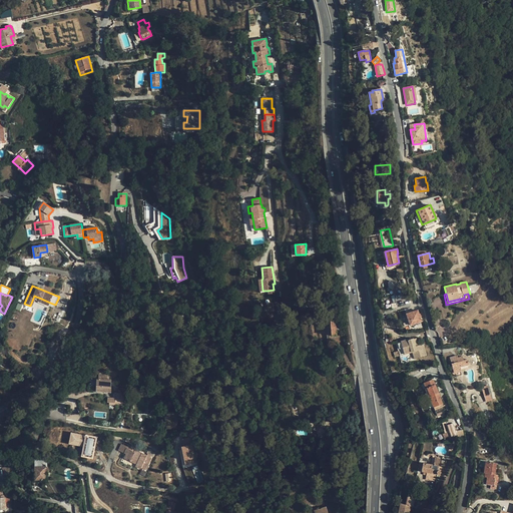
[(419,314),(418,310),(406,314),(405,314),(401,316),(405,327),(410,326),(422,322),(420,317),(419,314)]
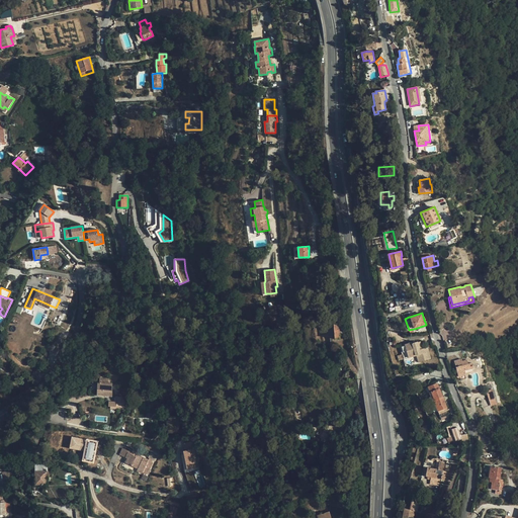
[(431,359),(427,347),(422,348),(421,344),(418,345),(417,342),(412,343),(400,346),(406,366),(431,359)]
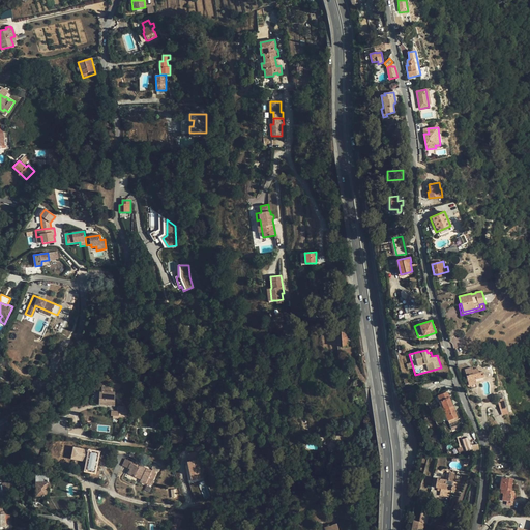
[(473,370),(466,372),(467,376),(469,385),(470,385),(476,383),(475,379),(483,377),(482,372),(479,372),(478,369),(473,370)]
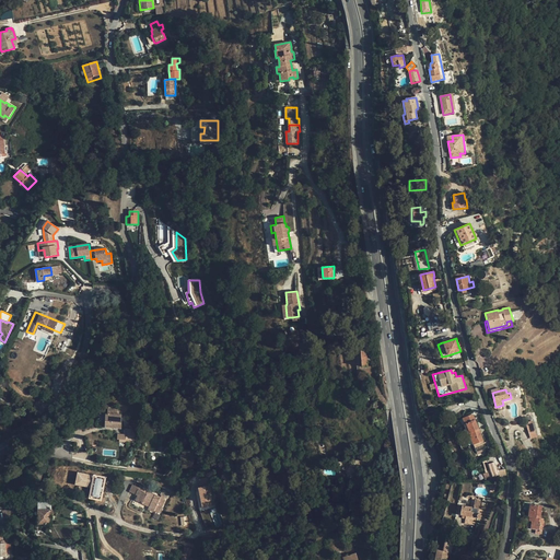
[(105,421),(105,427),(121,429),(121,422),(121,415),(114,413),(115,411),(111,411),(111,415),(105,413),(105,421)]
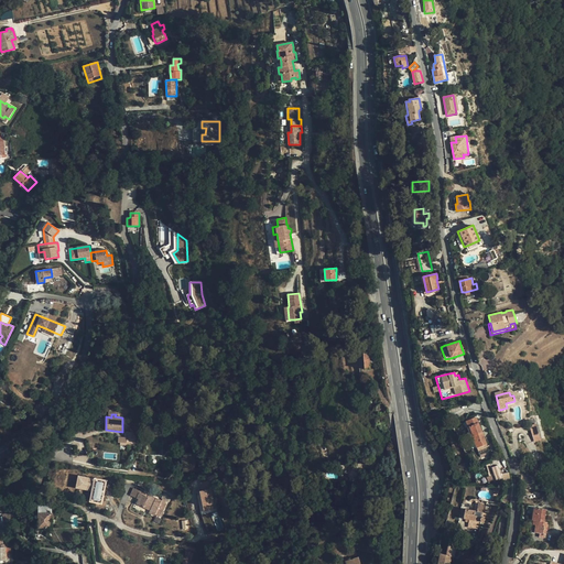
[(488,447),(476,418),(466,421),(468,426),(467,427),(470,435),(472,434),(479,455),(480,455),(489,452),(491,451),(489,446),(488,447)]
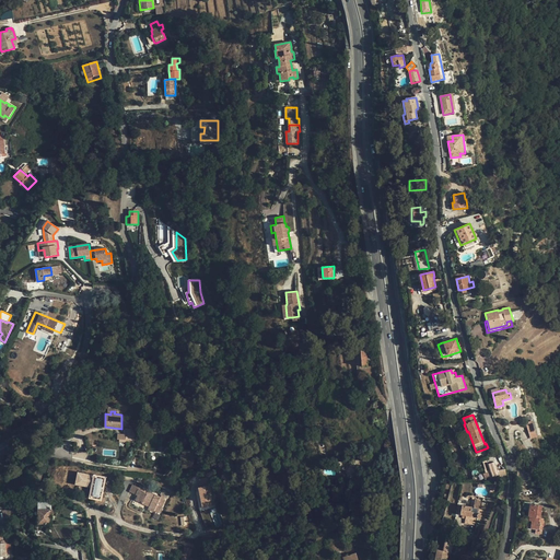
[(523,444),(516,447),(521,455),(527,452),(523,444)]
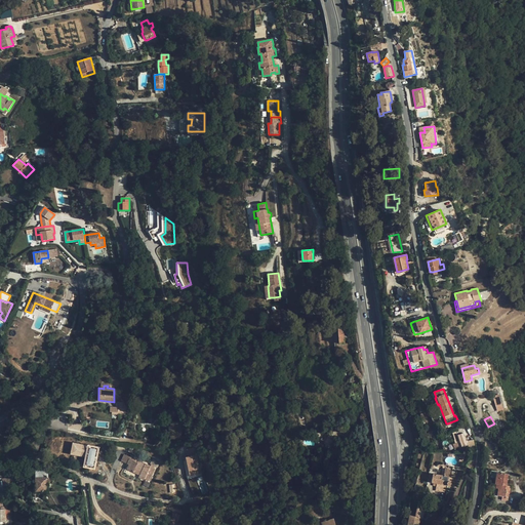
[(176,421),(169,421),(167,421),(167,425),(167,426),(166,426),(167,436),(174,436),(176,435),(176,421)]
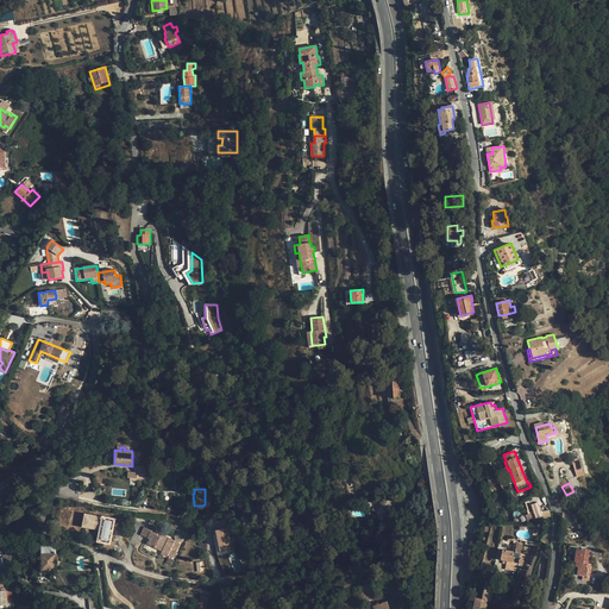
[(397,495),(388,498),(384,504),(382,503),(380,509),(377,512),(376,514),(378,515),(378,516),(382,519),(383,518),(387,519),(389,515),(391,512),(390,512),(393,509),(402,514),(409,502),(397,495)]
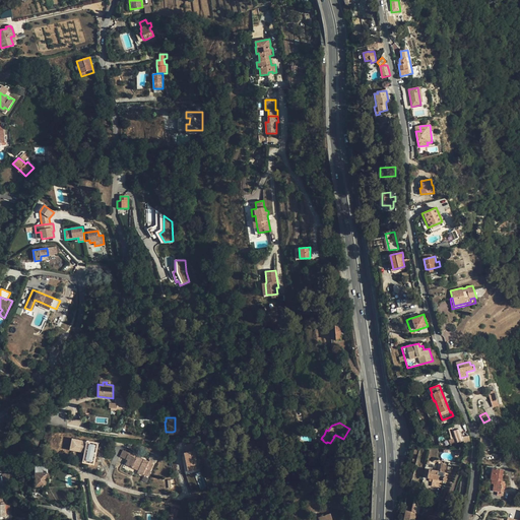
[(71,439),(69,450),(83,453),(82,461),(94,463),(98,443),(71,439)]
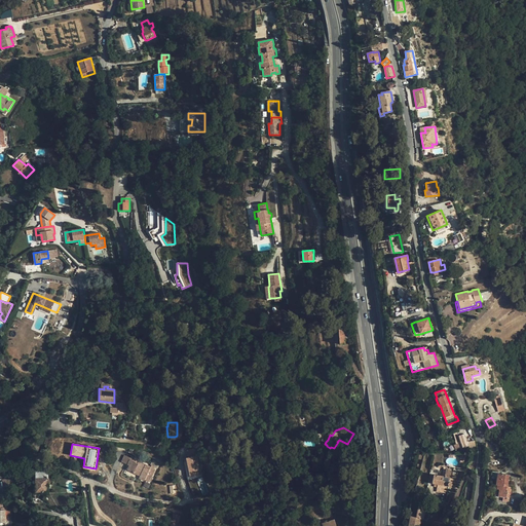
[(198,475),(193,449),(185,450),(187,458),(185,458),(189,477),(198,475)]
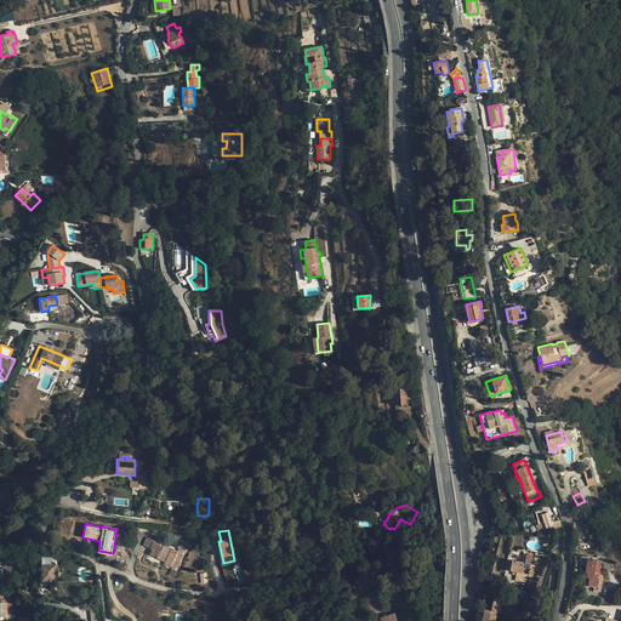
[(143,546),(151,548),(154,540),(147,537),(143,546)]
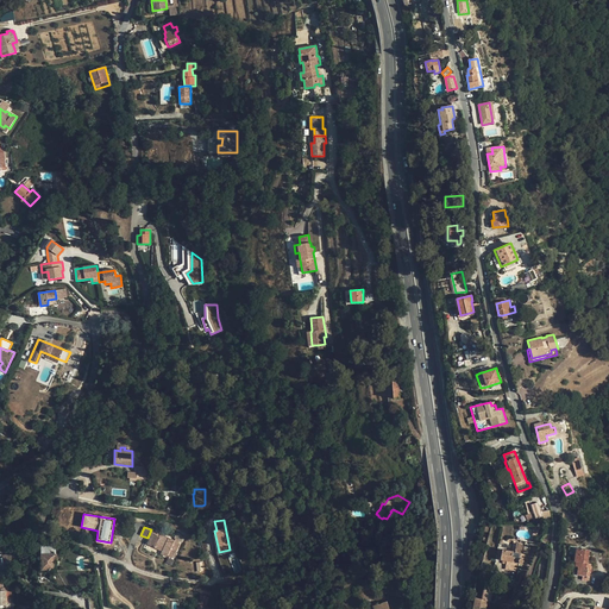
[(151,529),(148,538),(150,539),(148,544),(155,547),(156,545),(163,548),(162,551),(161,554),(167,557),(168,556),(173,558),(173,557),(175,558),(177,553),(176,552),(180,544),(175,541),(151,529)]
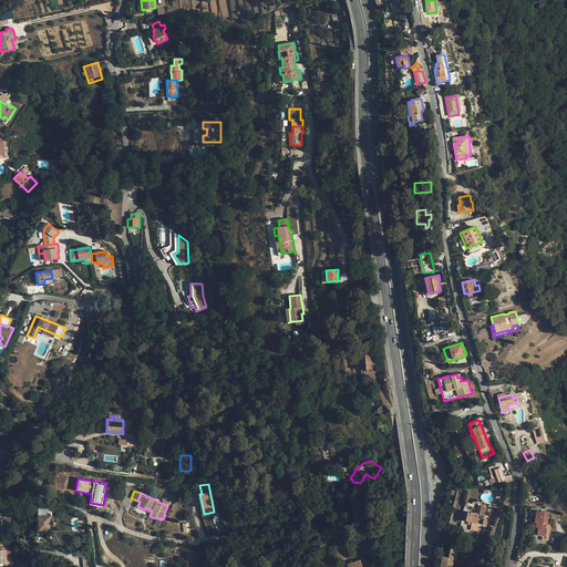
[(467,512),(466,521),(468,522),(472,522),(472,525),(471,529),(482,532),(483,524),(484,525),(486,525),(486,524),(487,523),(487,522),(486,521),(485,519),(484,519),(486,507),(481,506),(480,514),(467,512)]
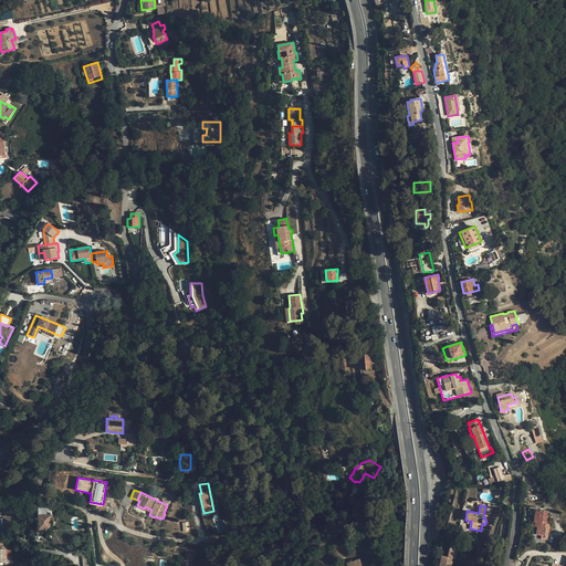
[(547,511),(536,510),(534,522),(535,522),(541,523),(540,527),(538,535),(542,535),(541,538),(547,540),(549,524),(546,524),(547,511)]
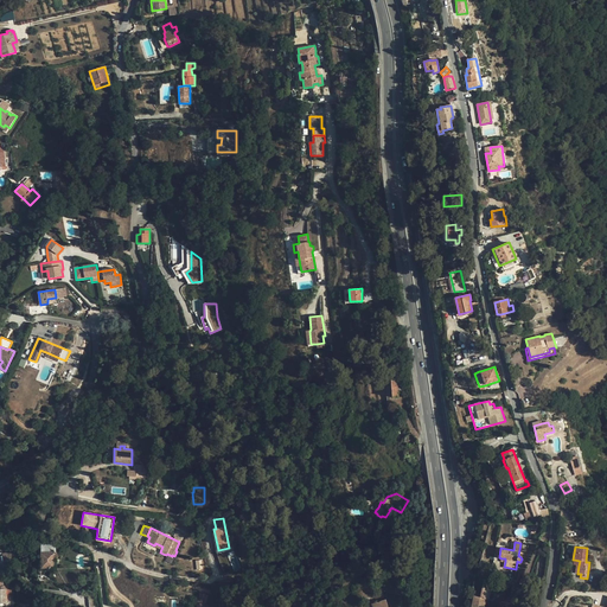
[(55,553),(42,553),(42,560),(42,568),(55,568),(55,558),(55,553)]
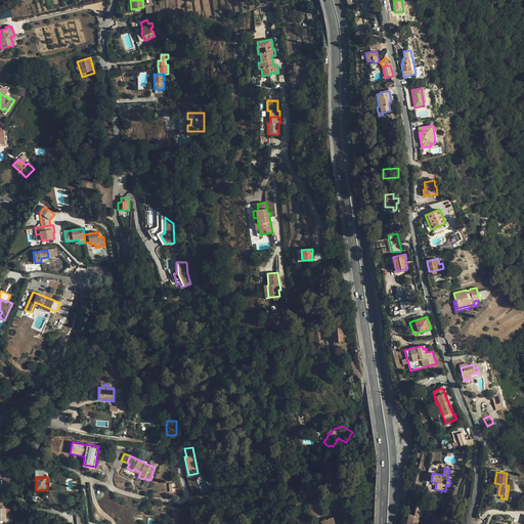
[(425,501),(418,500),(415,516),(420,517),(422,517),(425,501)]
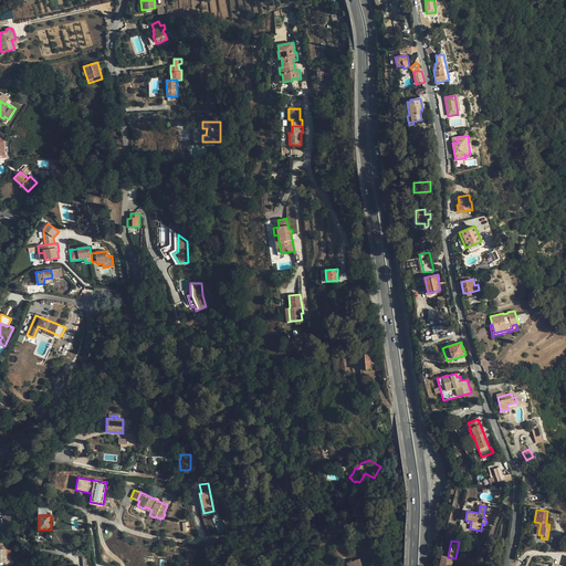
[(191,555),(187,554),(184,565),(200,565),(201,565),(198,565),(192,564),(189,563),(191,557),(191,555)]
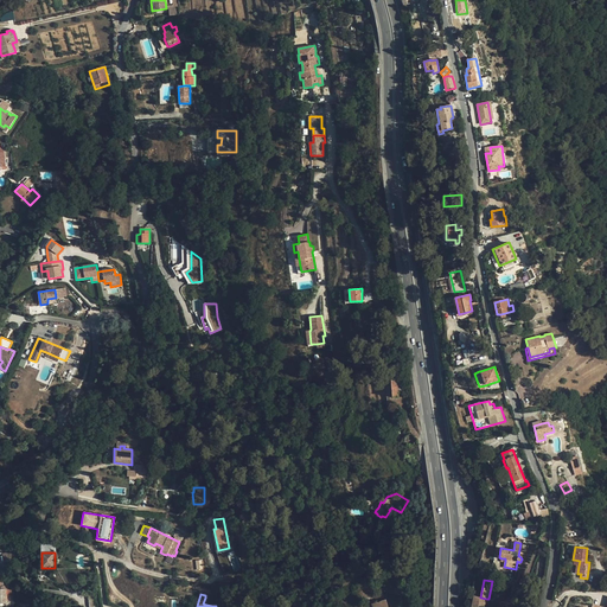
[(484,606),(486,599),(480,598),(474,596),(471,606),(484,606)]
